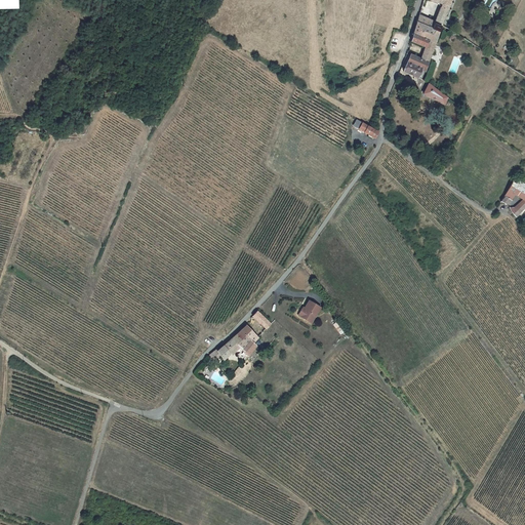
[(425,25),(421,36),(436,41),(451,0),(434,0),(443,4),(436,22),(420,15),(418,21),(425,25)]
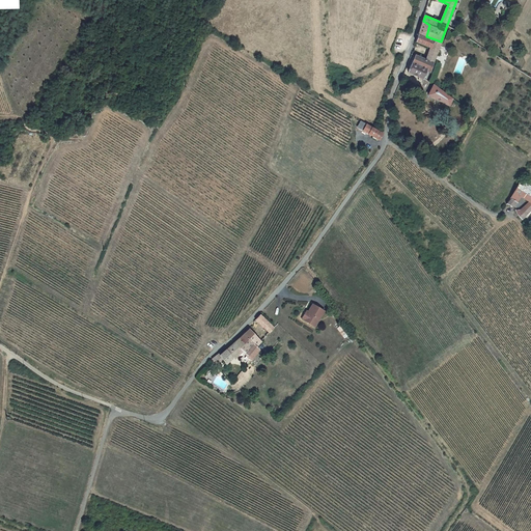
[(423,21),(420,33),(426,36),(429,25),(423,21)]
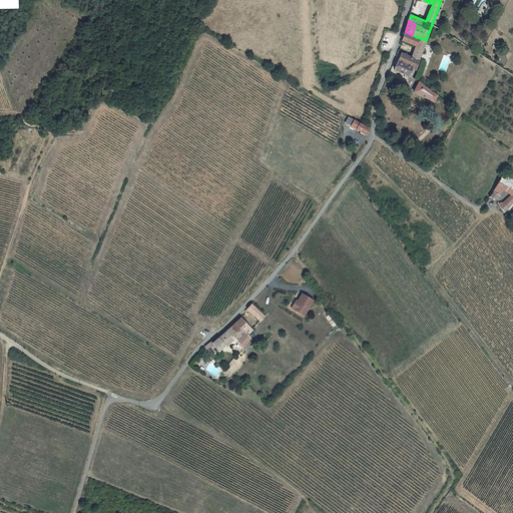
[(406,32),(403,40),(415,44),(411,56),(419,60),(426,40),(412,35),(406,32)]
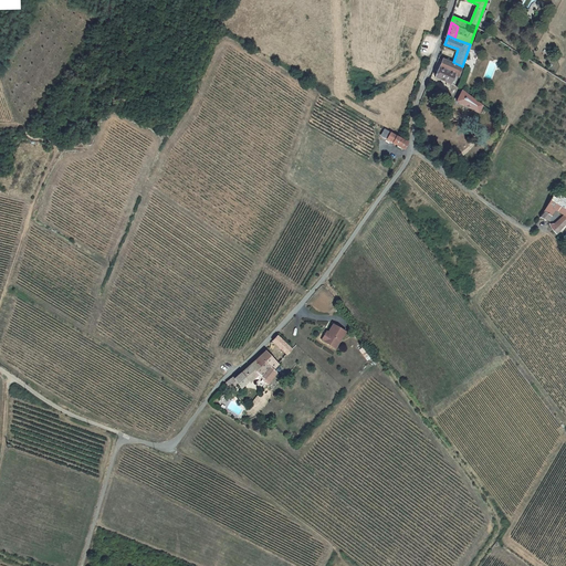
[(462,66),(453,62),(452,63),(442,60),(437,77),(456,84),(462,66)]
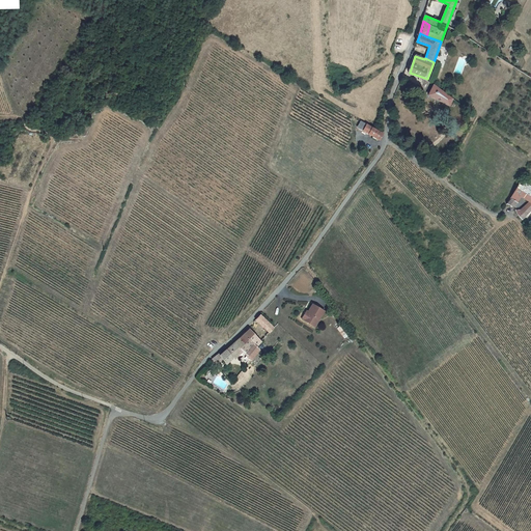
[(430,94),(450,105),(454,99),(436,84),(430,94)]
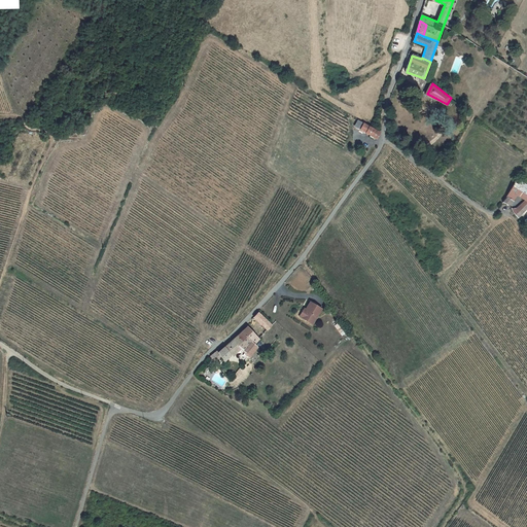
[(378,140),(381,135),(358,121),(355,127),(378,140)]
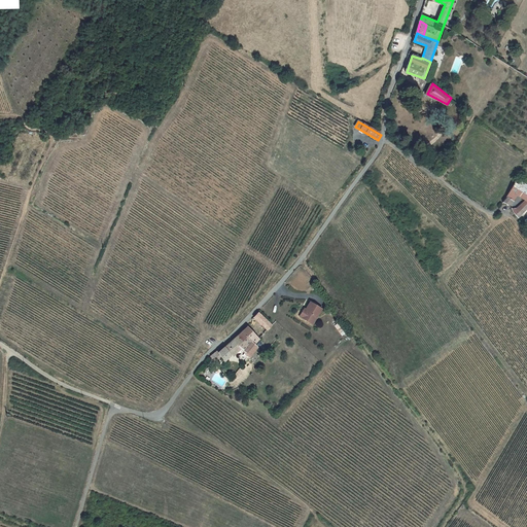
[(507,196),(502,202),(507,206),(516,198),(519,194),(526,199),(526,183),(521,180),(518,184),(515,182),(507,196)]
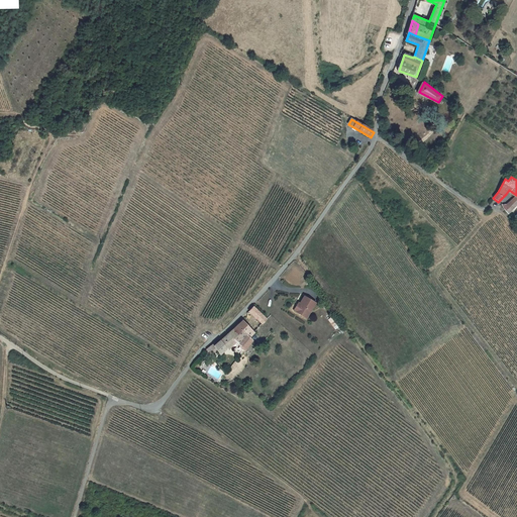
[(509,213),(516,206),(516,197),(504,207),(509,213)]
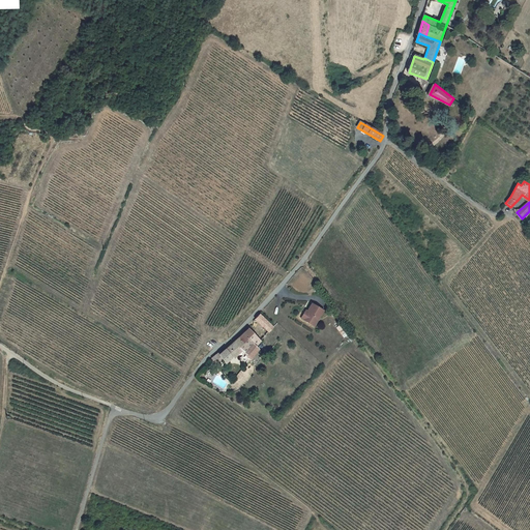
[(324,311),(314,303),(308,311),(306,310),(301,317),(314,325),(324,311)]
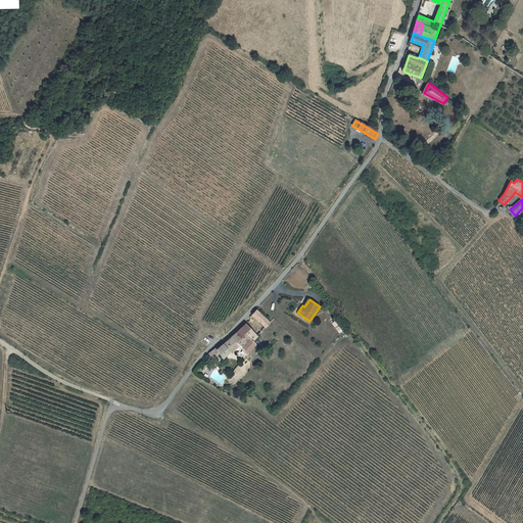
[(272,325),(257,310),(252,316),(267,330),(272,325)]
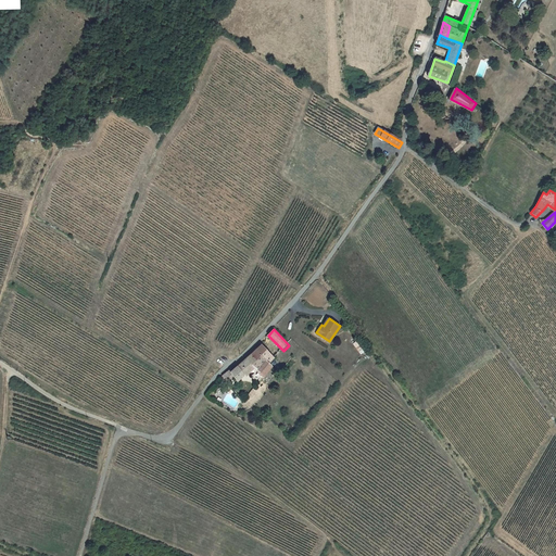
[(263,343),(234,369),(232,367),(224,375),(230,382),(237,377),(240,380),(253,365),(257,368),(253,375),(262,382),(276,365),(272,362),(276,357),(263,343)]
